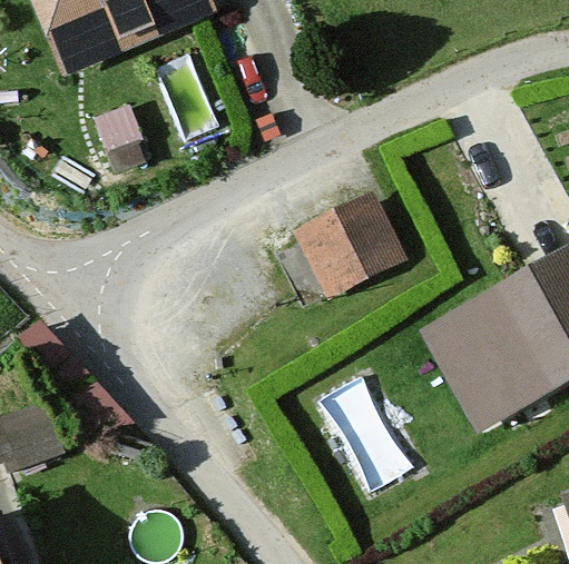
[(29,0),(66,86),(216,22),(206,0),(29,0)]
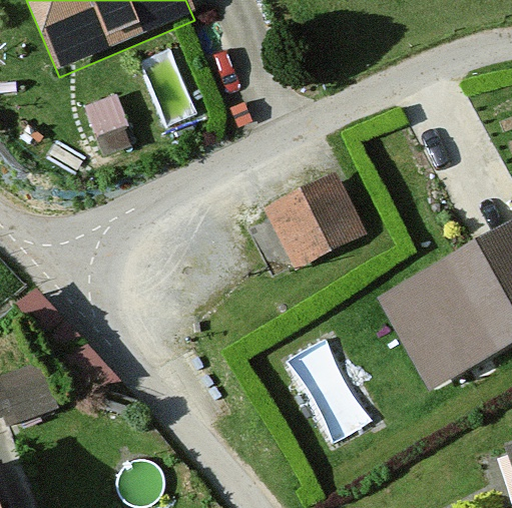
[(363,226),(334,168),(265,202),(293,262),(363,226)]
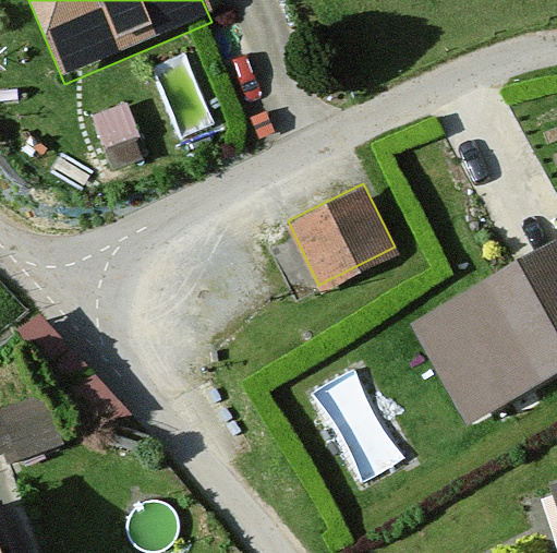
[(556,365),(556,239),(410,319),(462,417),(556,365)]
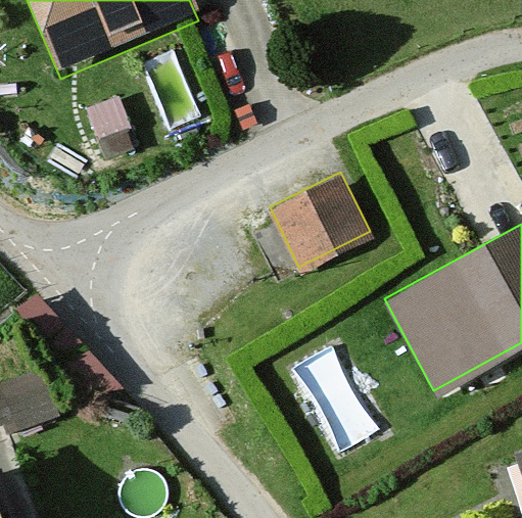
[(0,364),(16,352),(1,331),(0,331),(0,364)]
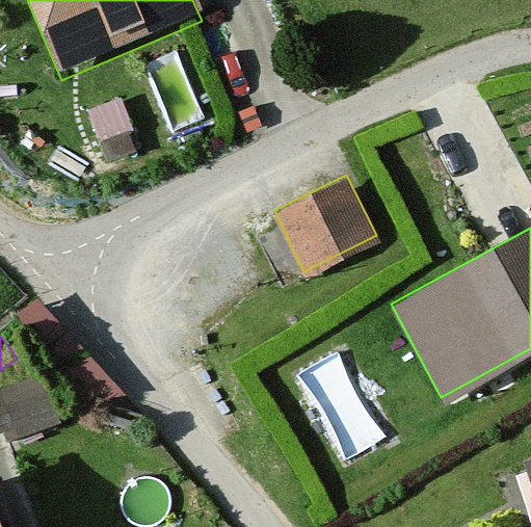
[(54,430),(32,385),(0,400),(0,455),(54,430)]
